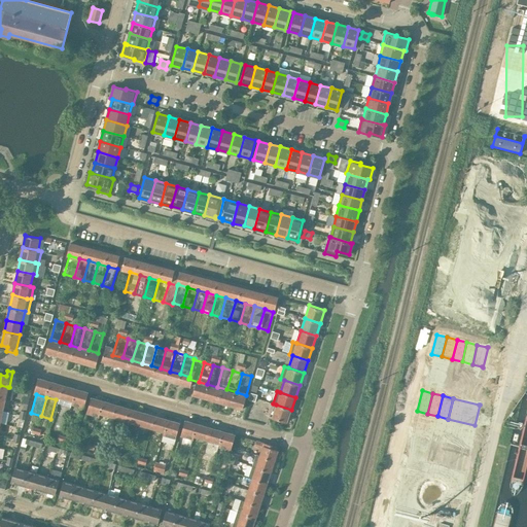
[(56,399),(50,419),(60,421),(65,402),(56,399)]
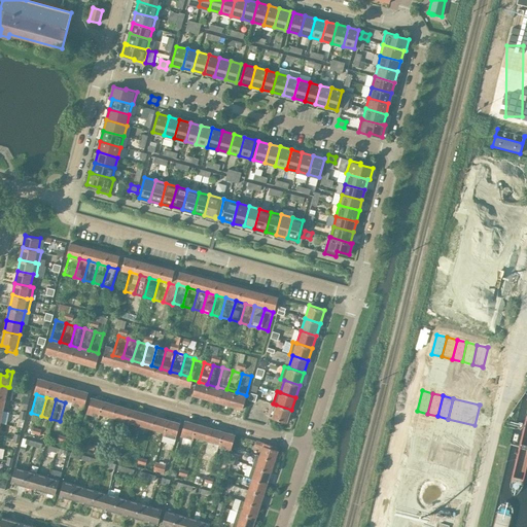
[(65,402),(60,421),(69,424),(75,406),(65,402)]
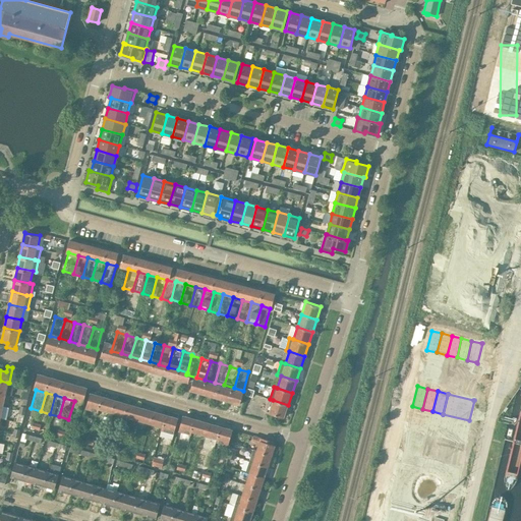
[(284,417),(288,405),(273,400),(269,412),(284,417)]
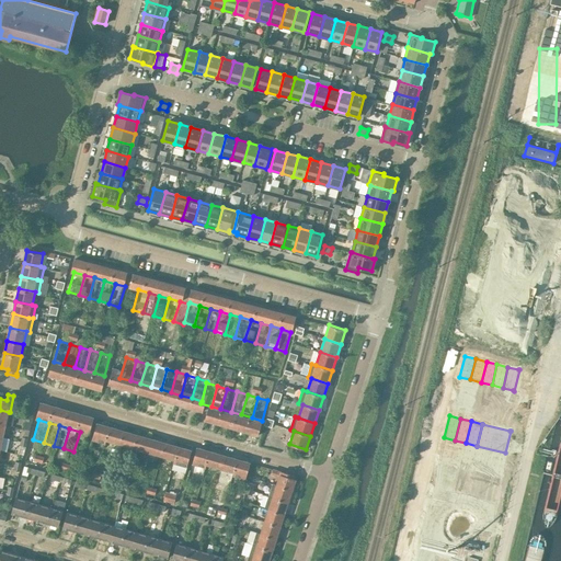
[(80,432),(73,451),(83,455),(89,437),(90,434),(80,432)]
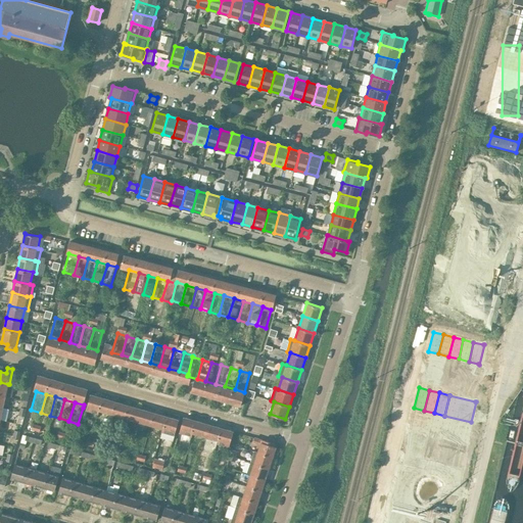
[(78,424),(78,426),(87,429),(92,410),(83,408),(78,424)]
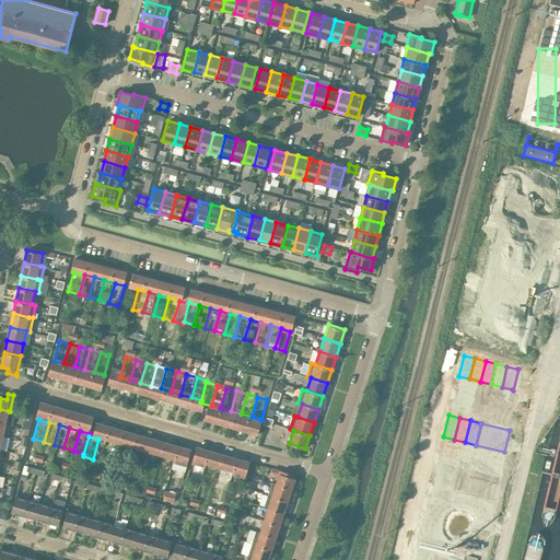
[(443,436),(438,458),(448,462),(454,440),(443,436)]
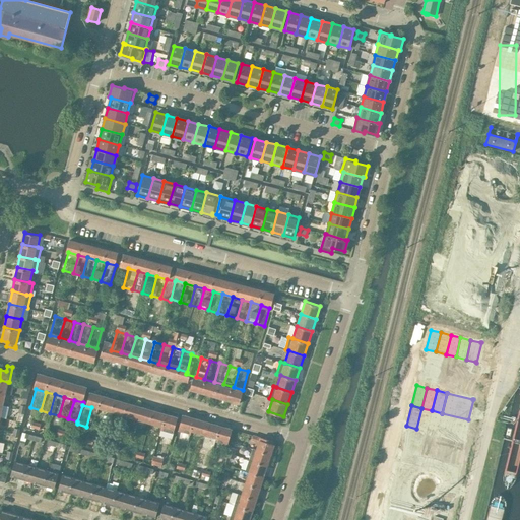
[(91,407),(86,427),(95,429),(101,410),(91,407)]
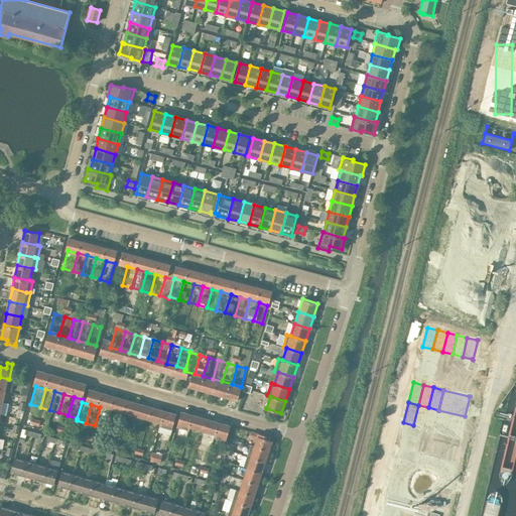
[(418,405),(413,425),(423,427),(428,407),(418,405)]
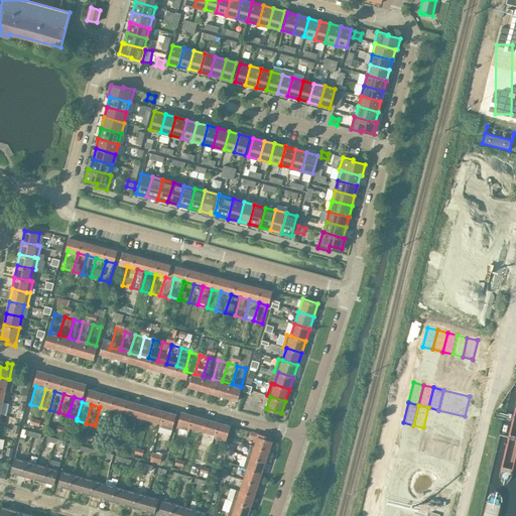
[(100,407),(95,425),(104,428),(107,416),(109,410),(100,407)]
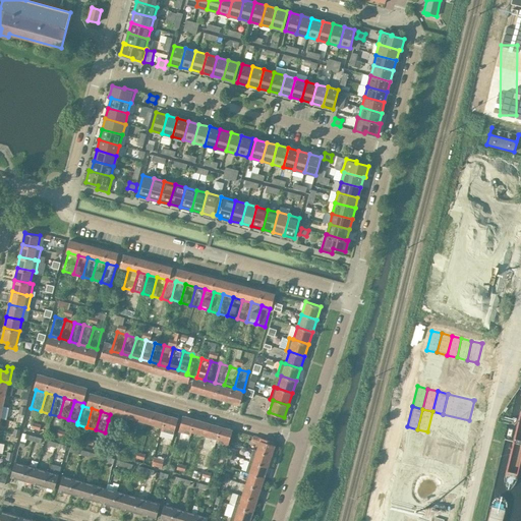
[(432,411),(427,431),(438,435),(443,414),(432,411)]
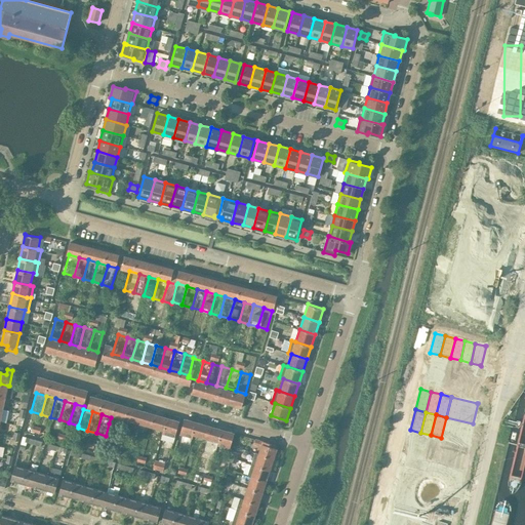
[(109,423),(106,436),(115,439),(121,419),(111,417),(109,423)]
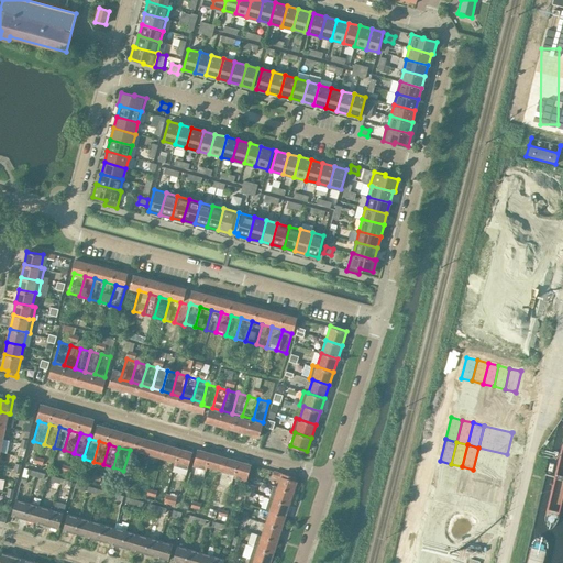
[(478,448),(473,470),(500,476),(500,477),(501,477),(507,454),(478,448)]
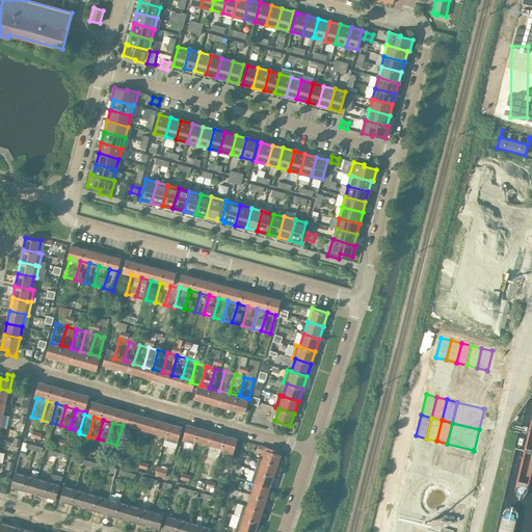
[(123,425),(116,445),(127,447),(132,428),(123,425)]
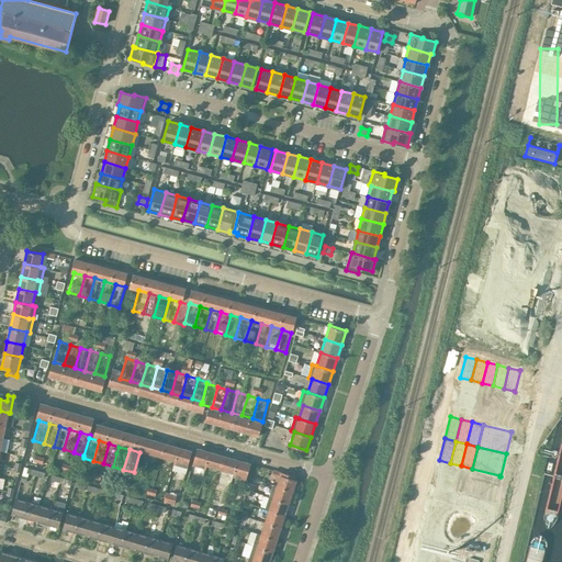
[(139,452),(134,472),(144,475),(149,456),(139,452)]
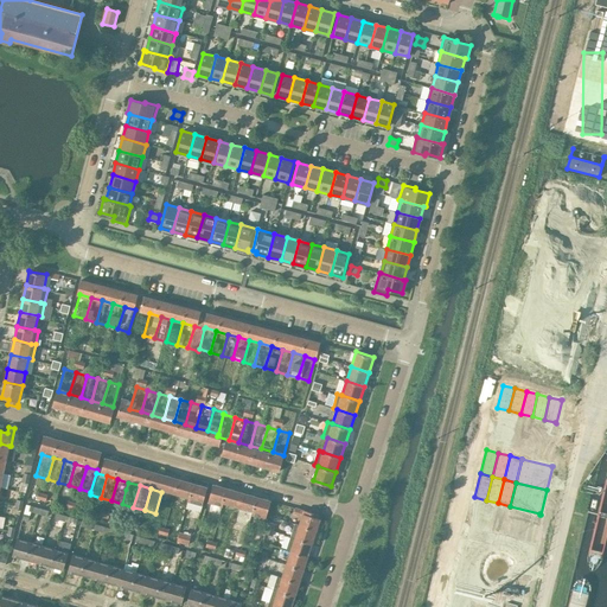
[(161,492),(155,513),(166,517),(173,494),(161,492)]
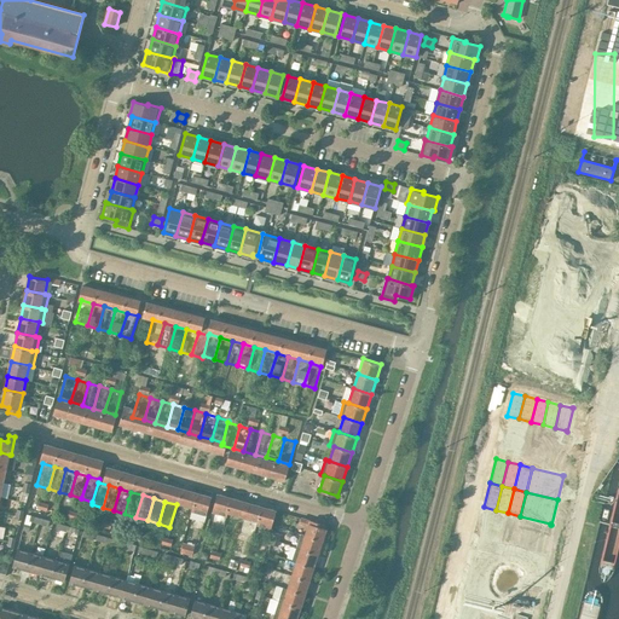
[(177,504),(169,527),(181,530),(187,508),(177,504)]
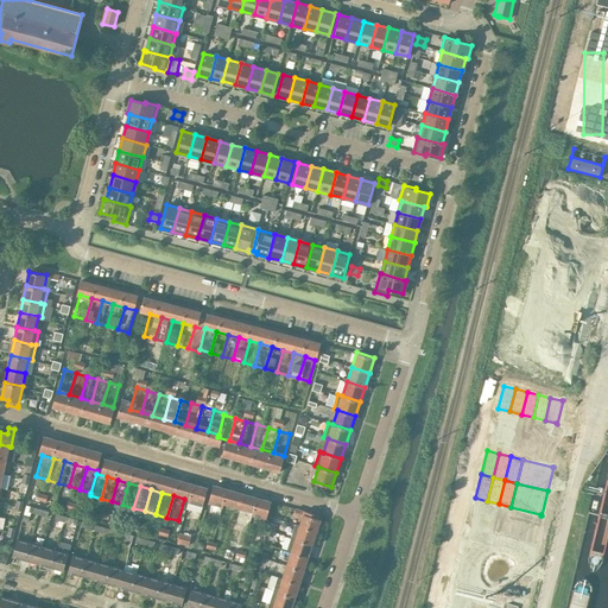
[(198,500),(192,521),(204,525),(210,502),(198,500)]
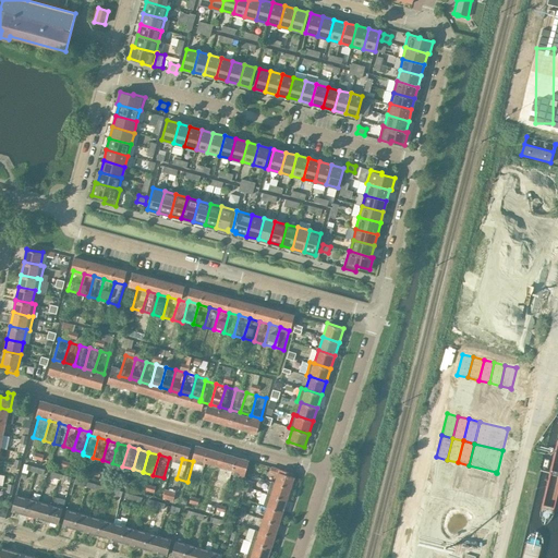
[(193,461),(187,482),(197,485),(203,464),(193,461)]
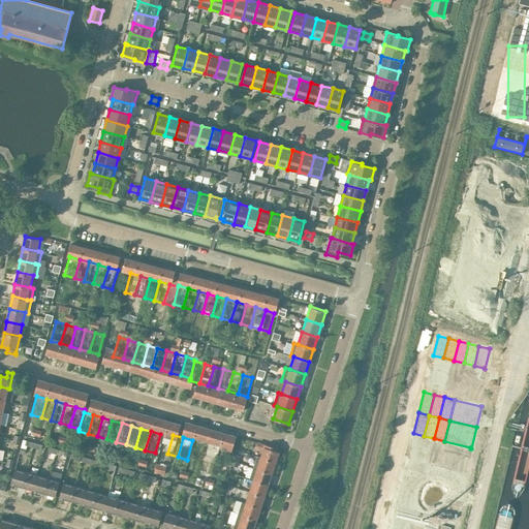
[(21,449),(32,454),(34,447),(41,449),(42,445),(24,439),(21,449)]
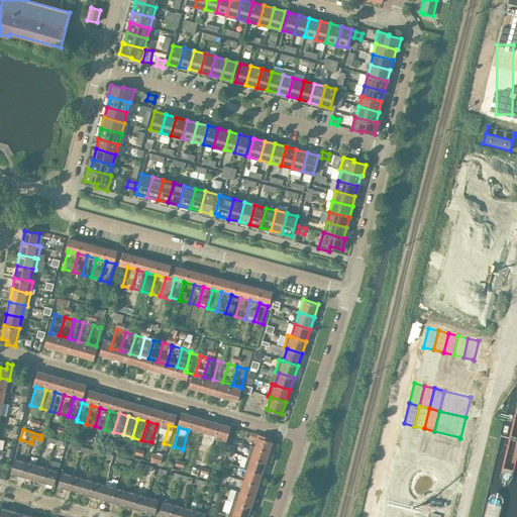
[(188,430),(183,449),(192,451),(197,433),(188,430)]
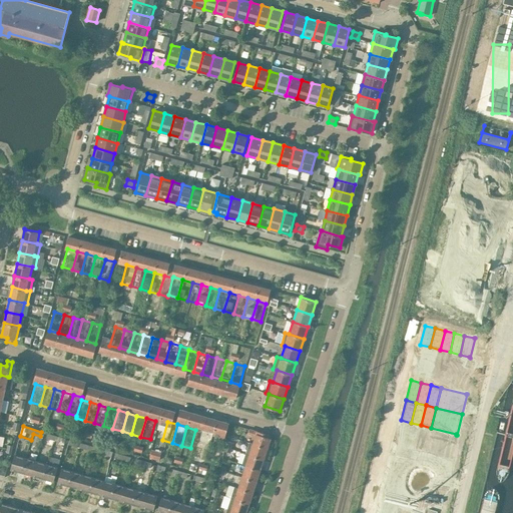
[(195,430),(190,448),(199,451),(205,432),(195,430)]
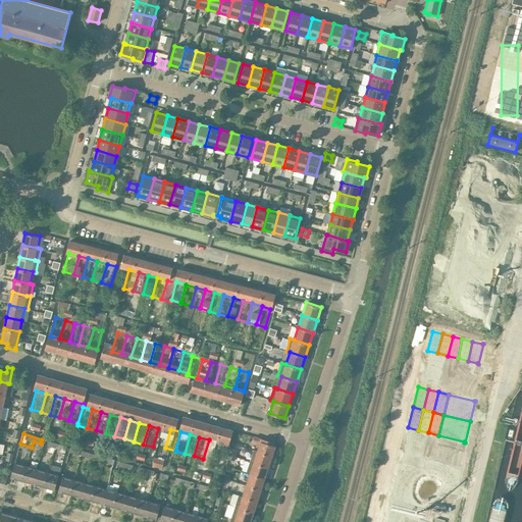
[(273,446),(274,444),(254,437),(253,441),(260,444),(258,449),(272,454),(275,447),(273,446)]
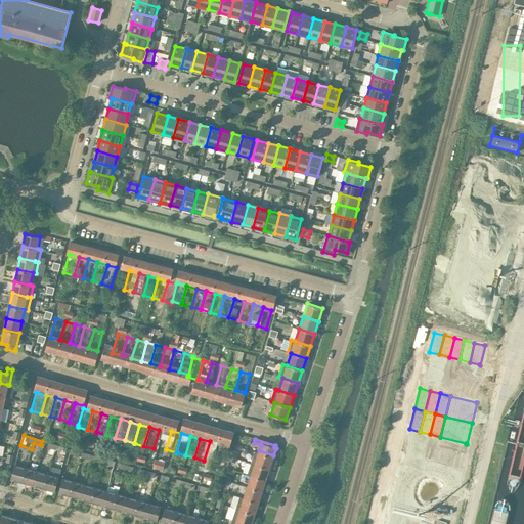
[(421,468),(446,469),(448,441),(423,440),(421,468)]
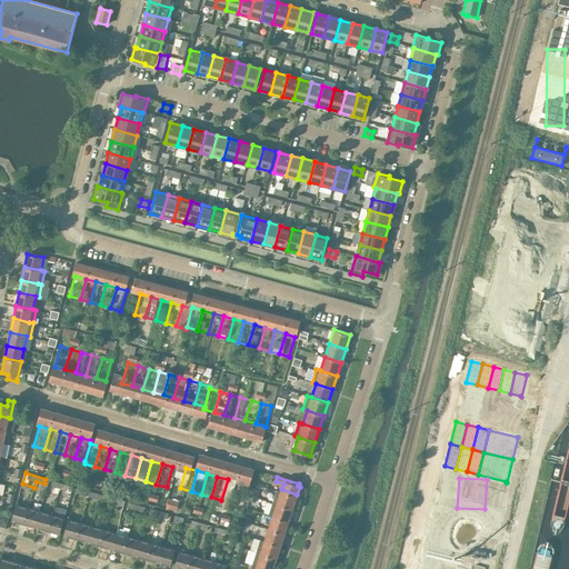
[(228,479),(221,500),(232,503),(238,482),(228,479)]
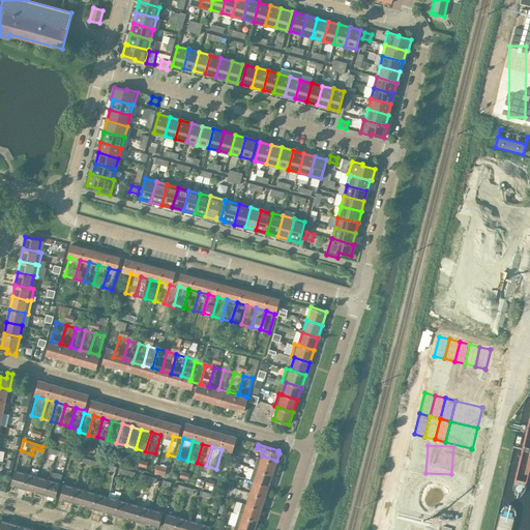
[(49,448),(46,461),(54,463),(57,454),(67,458),(68,453),(49,448)]
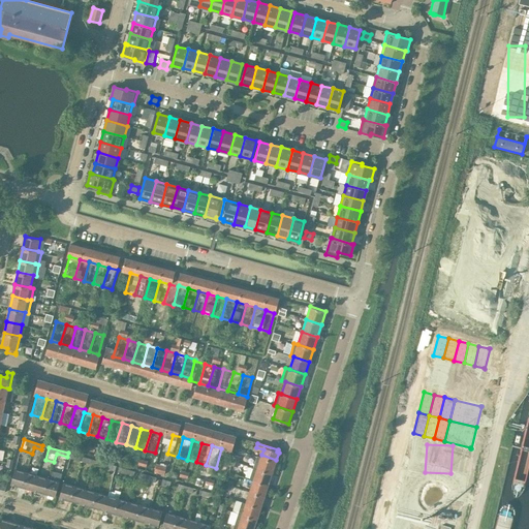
[(221,448),(216,468),(226,470),(231,452),(221,448)]
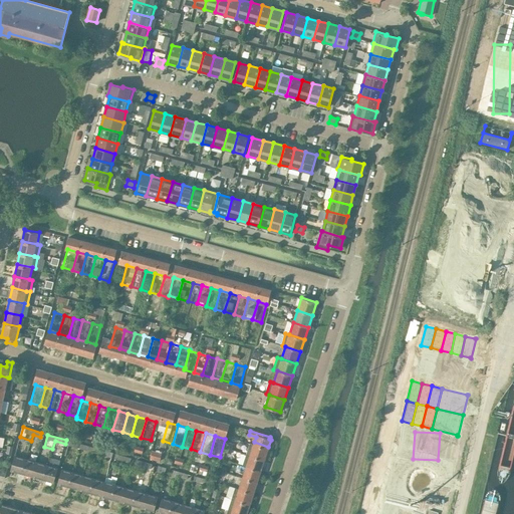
[(268,447),(254,442),(251,441),(247,454),(250,455),(264,460),(268,447)]
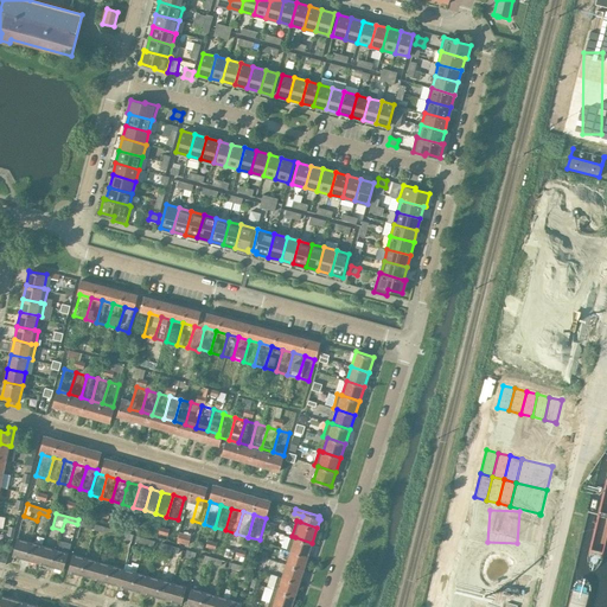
[(20,528),(14,549),(26,553),(32,531),(20,528)]
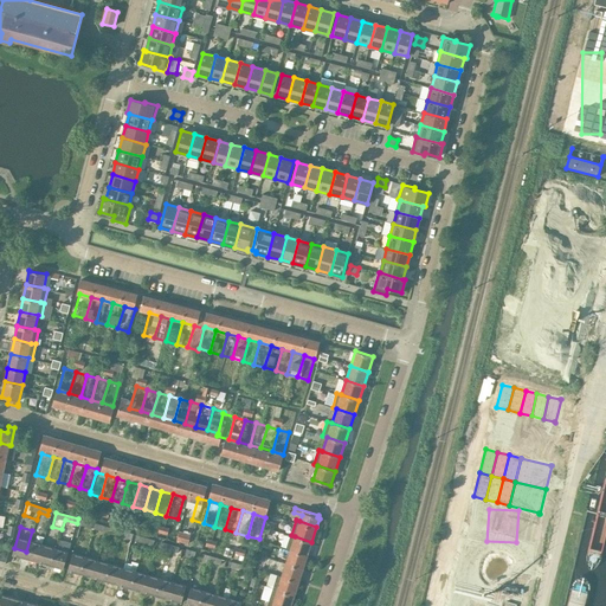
[(32,530),(26,552),(37,555),(43,533),(32,530)]
